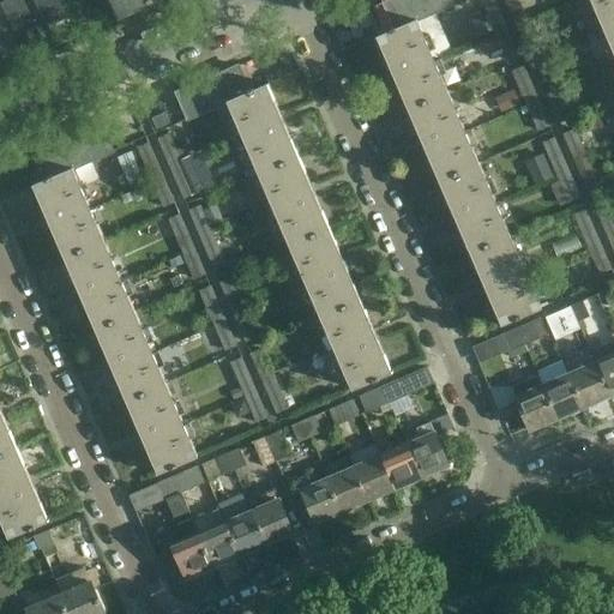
[(7,0),(0,4),(16,32),(25,28),(22,20),(18,13),(14,6),(11,0),(7,0)]
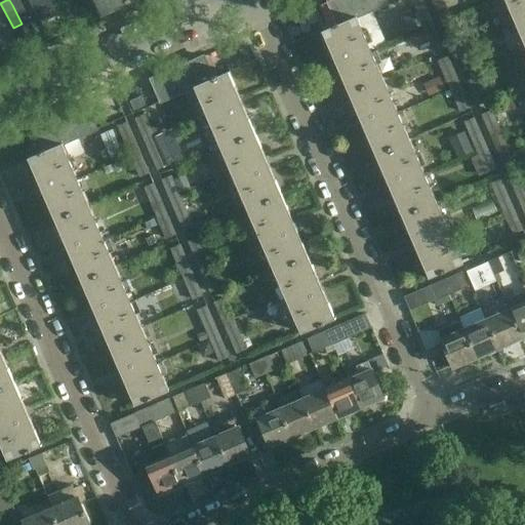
[(97,0),(106,14),(132,0),(97,0)]
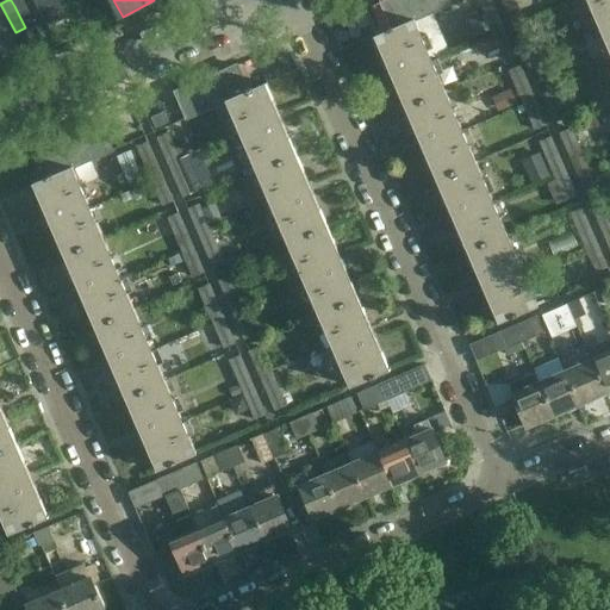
[(415,20),(453,4),(452,0),(388,0),(380,4),(391,27),(386,30),(387,31),(414,20),(415,20)]
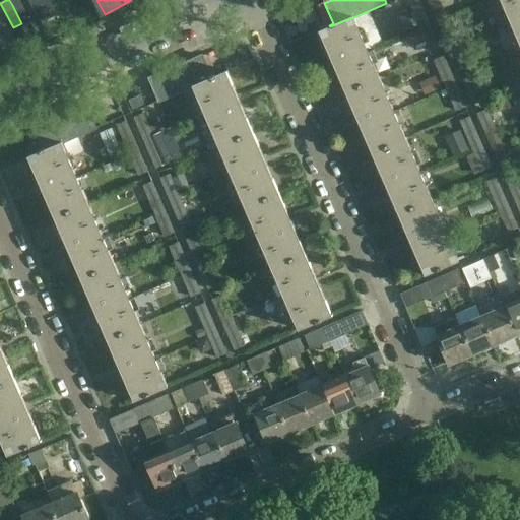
[(417,0),(408,0),(407,1),(411,9),(420,5),(417,0)]
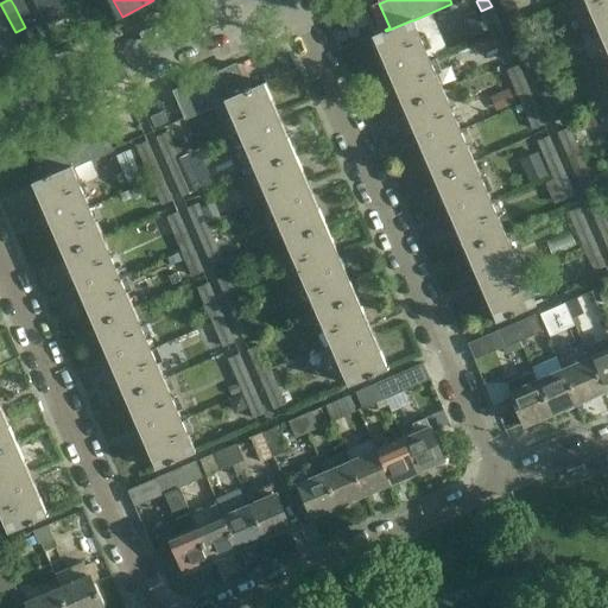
[(512,0),(505,0),(501,2),(505,12),(517,7),(512,0)]
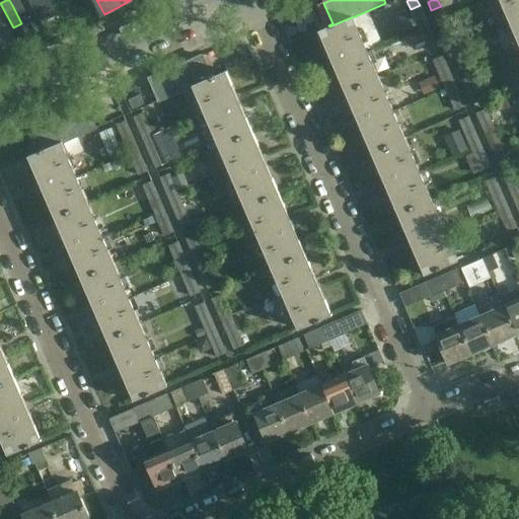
[(518,0),(499,0),(509,22),(518,17),(518,0)]
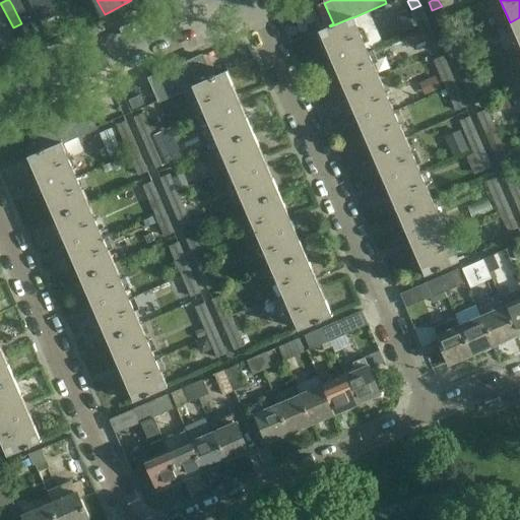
[(23,7),(20,1),(12,5),(15,11),(23,7)]
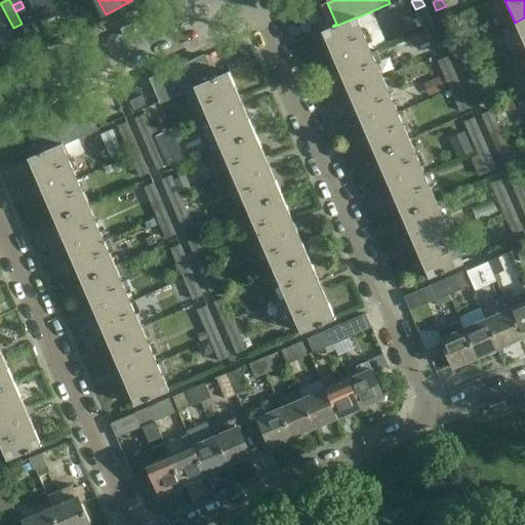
[(31,5),(34,11),(43,7),(40,1),(31,5)]
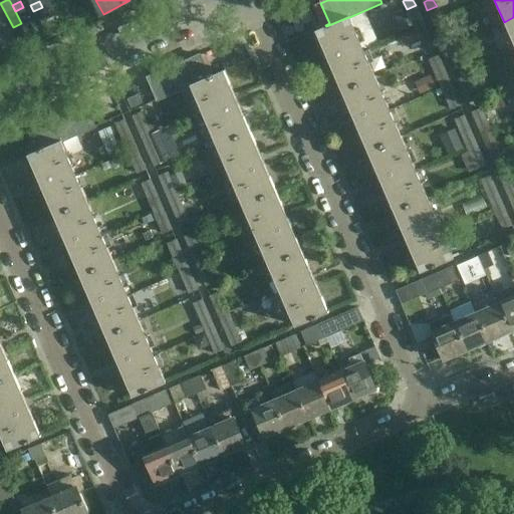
[(48,19),(57,14),(50,3),(42,7),(45,13),(48,19)]
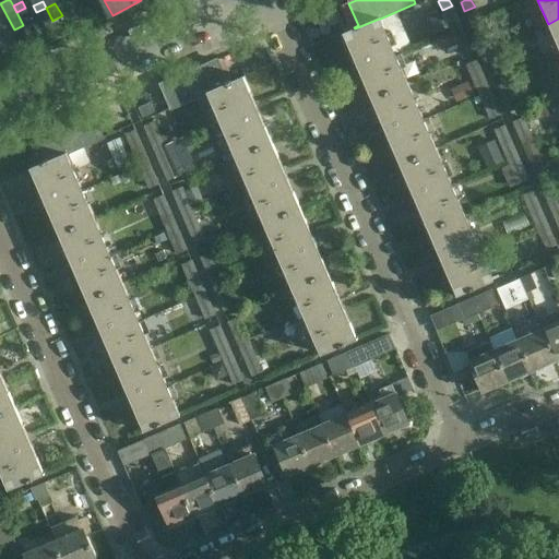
[(452,6),(442,10),(445,19),(456,14),(452,6)]
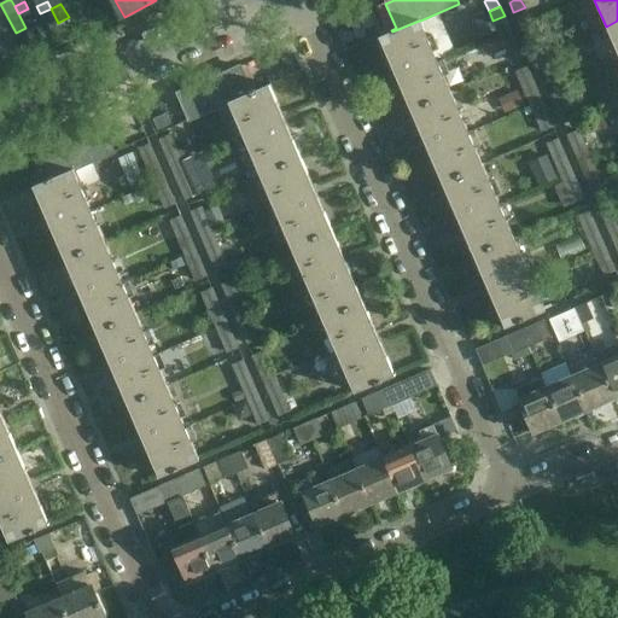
[(525,7),(513,12),(518,22),(529,17),(525,7)]
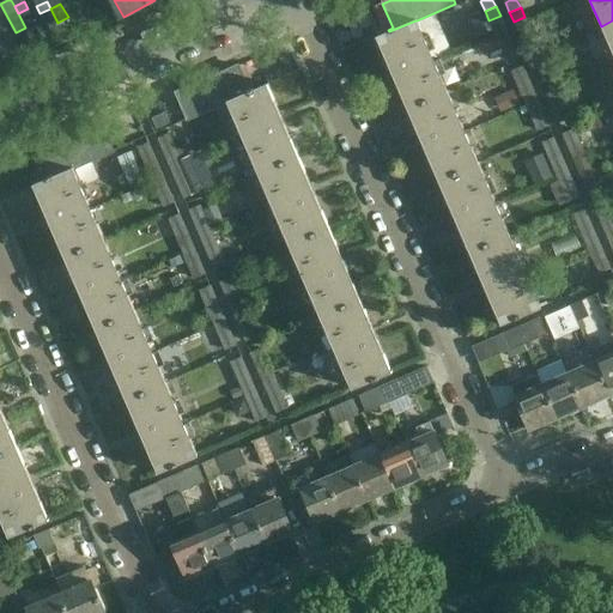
[(31,16),(28,8),(18,13),(22,20),(31,16)]
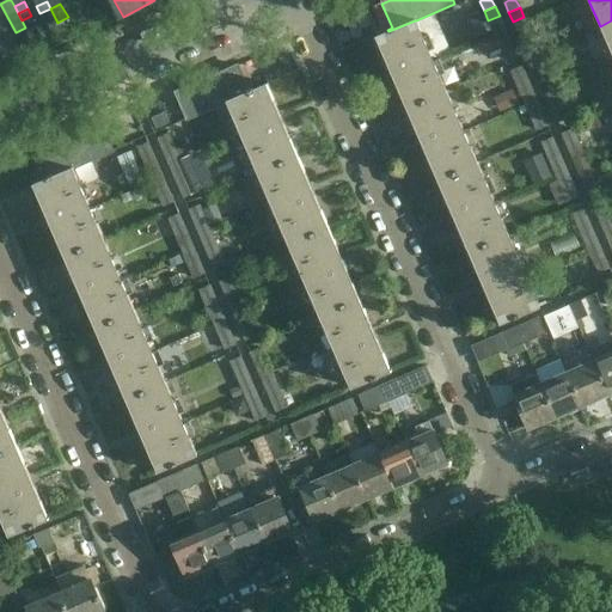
[(40,13),(44,20),(54,16),(50,8),(40,13)]
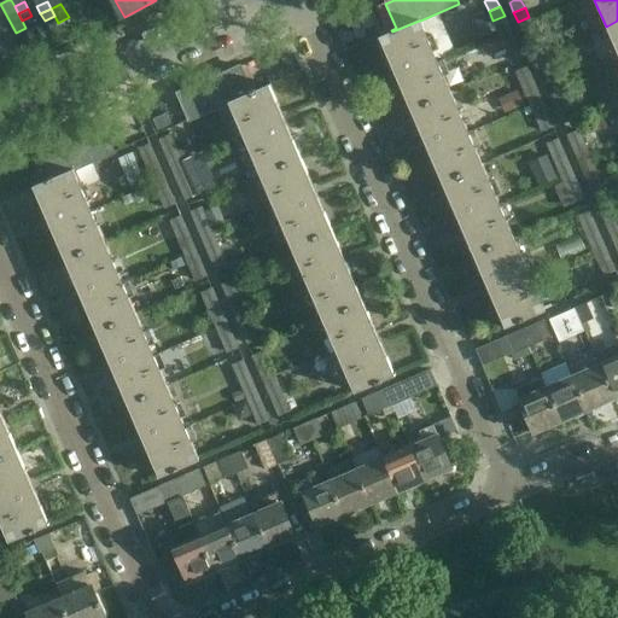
[(25,28),(35,23),(31,16),(22,21),(25,28)]
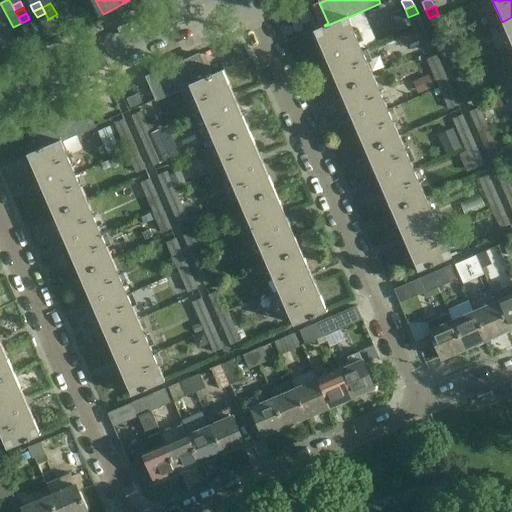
[(40,23),(48,19),(45,13),(37,17),(40,23)]
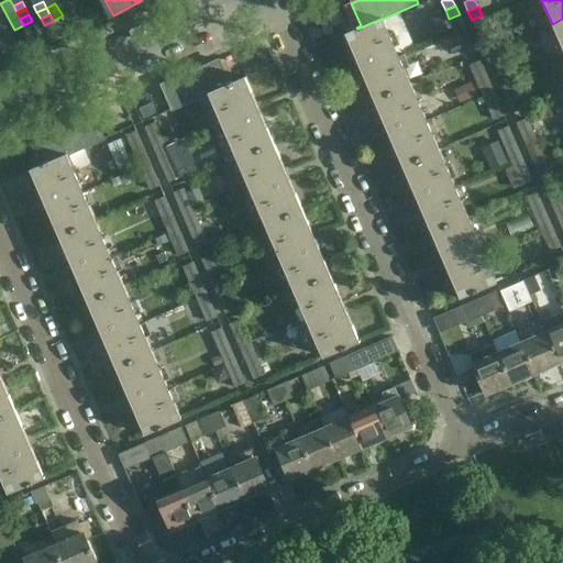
[(460,14),(449,19),(453,28),(463,23),(460,14)]
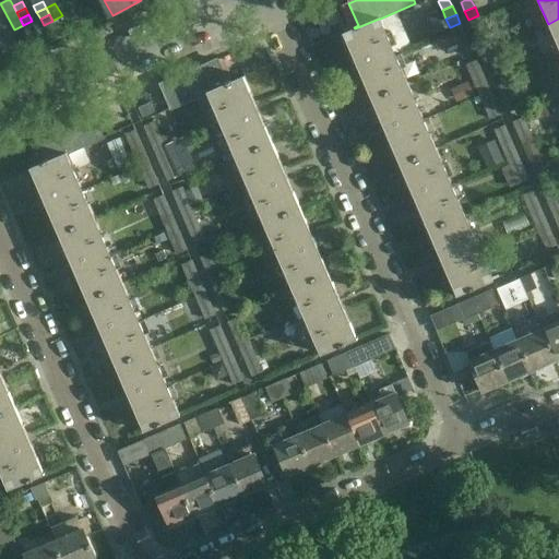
[(478,15),(468,20),(472,28),(483,24),(478,15)]
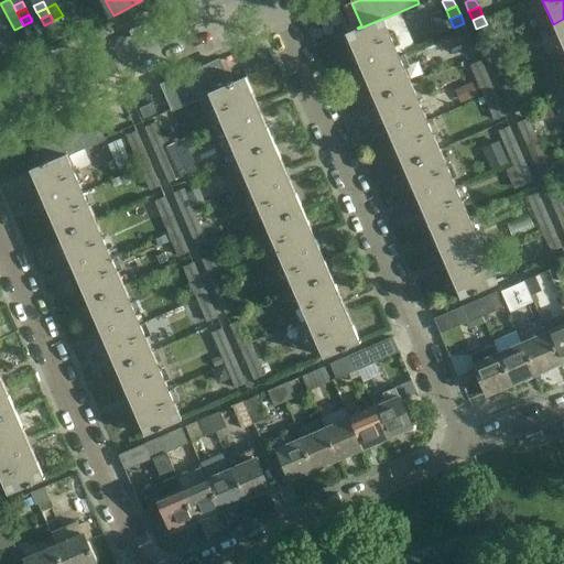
[(347,35),(376,100),(411,85),(383,19),(382,19),(358,29),(345,34),(345,35),(347,35)]
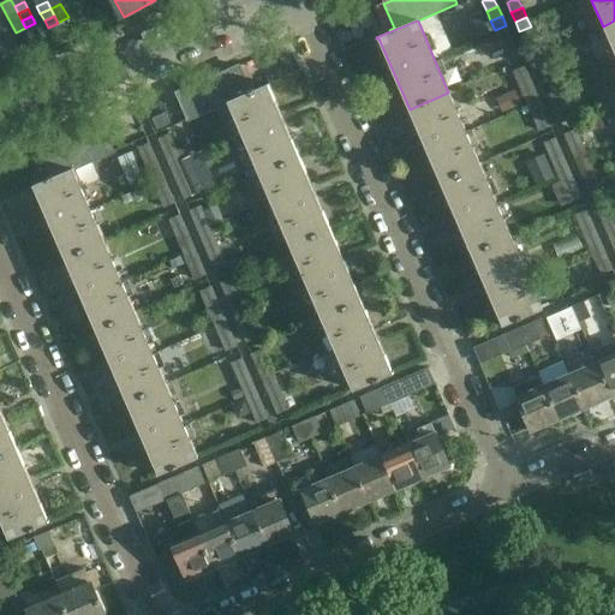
[(614,21),(603,27),(614,54),(614,21)]
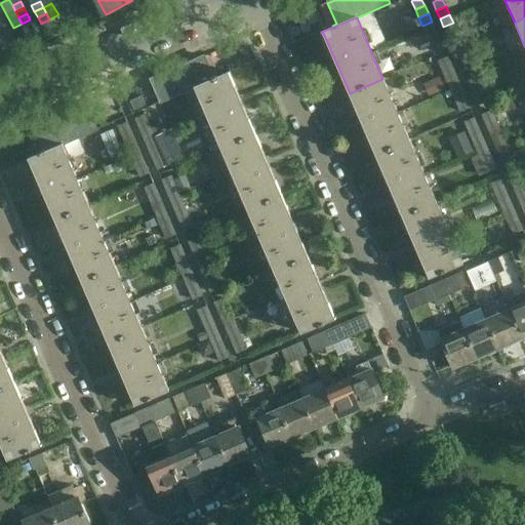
[(432,22),(422,26),(423,29),(426,34),(436,30),(432,22)]
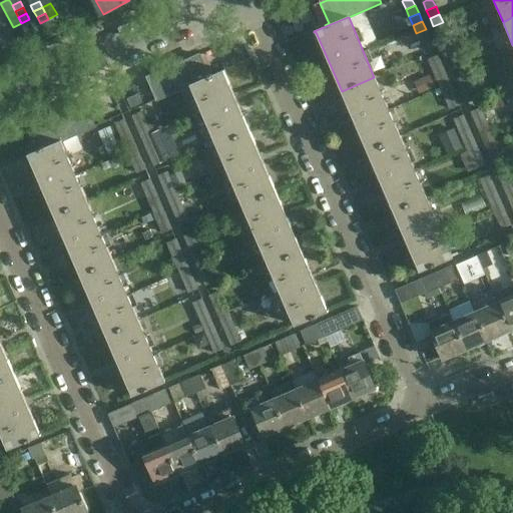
[(443,22),(433,26),(437,34),(446,30),(443,22)]
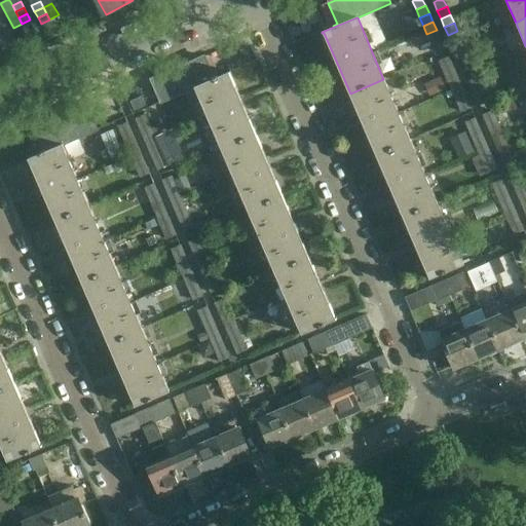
[(428,38),(426,34),(424,29),(407,36),(411,46),(428,38)]
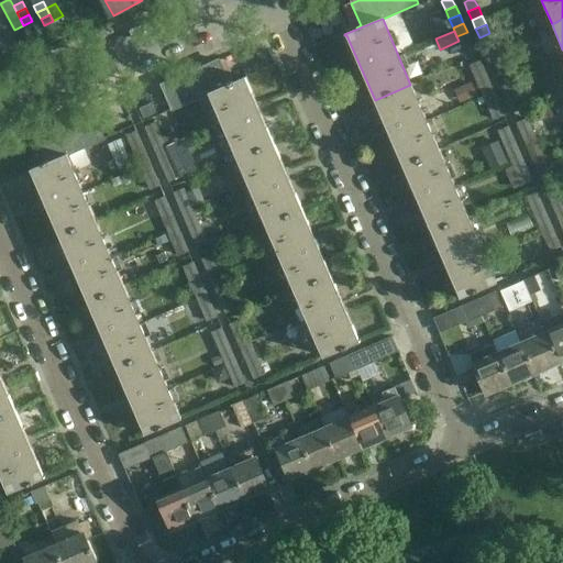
[(467,32),(456,36),(459,41),(461,45),(471,41),(467,32)]
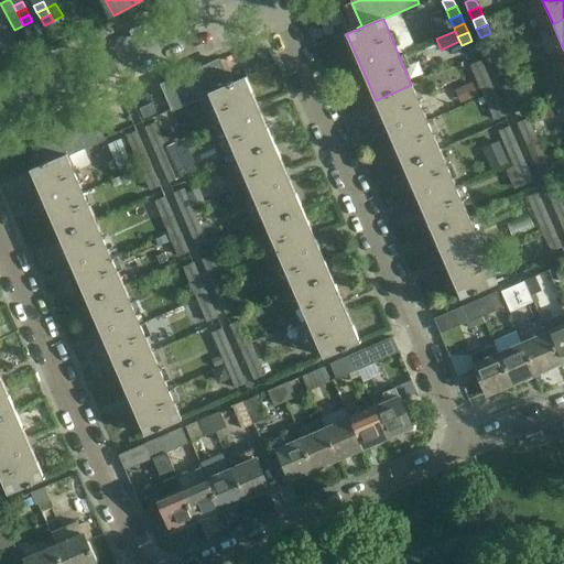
[(484,46),(495,42),(490,33),(480,38),(484,46)]
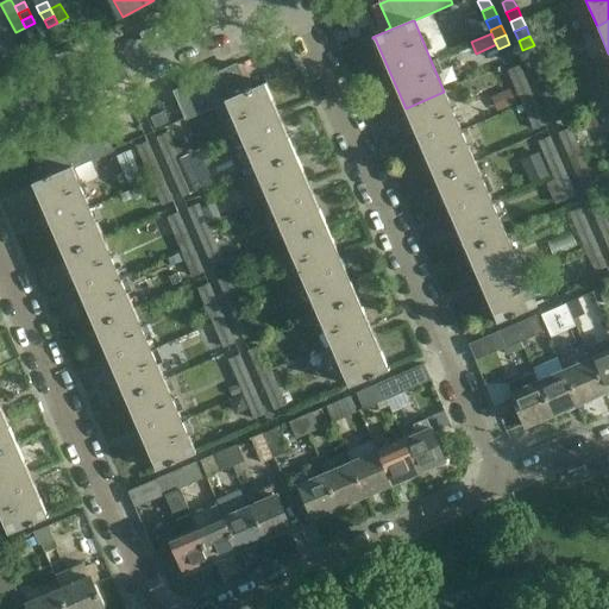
[(502,60),(514,55),(509,44),(498,49),(502,60)]
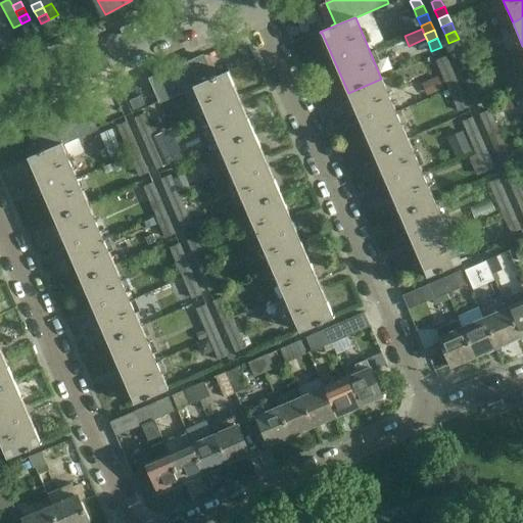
[(463,50),(454,54),(457,62),(467,58),(463,50)]
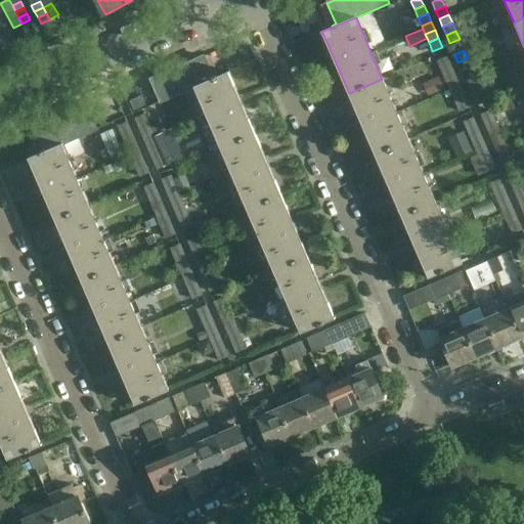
[(161,102),(194,87),(217,77),(216,76),(212,77),(204,56),(150,80),(161,102)]
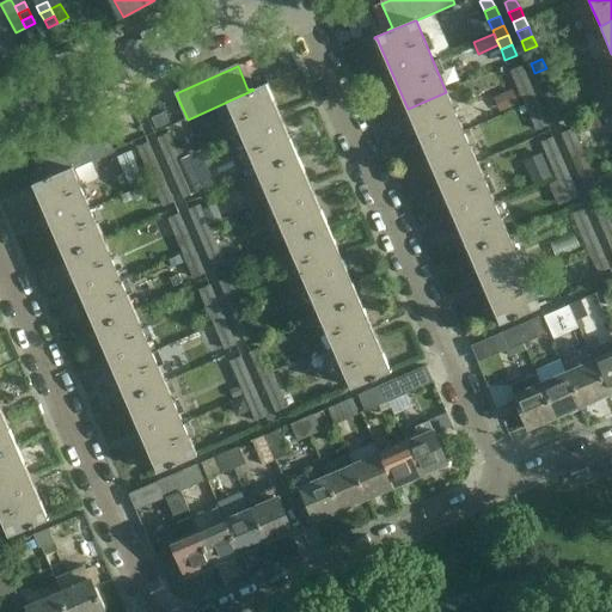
[(514,81),(526,77),(521,67),(510,72),(514,81)]
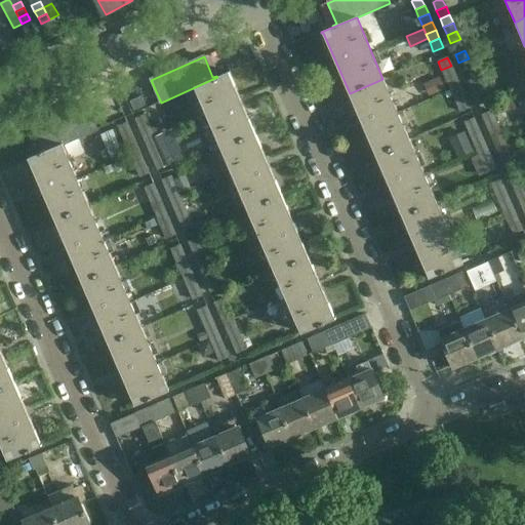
[(469,58),(458,63),(462,71),(472,67),(469,58)]
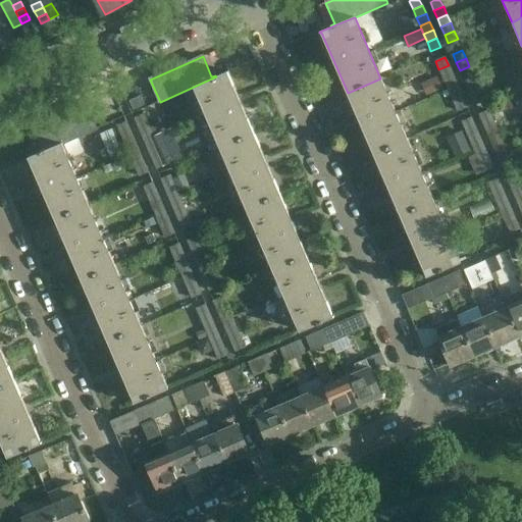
[(438,69),(442,77),(452,73),(449,65),(438,69)]
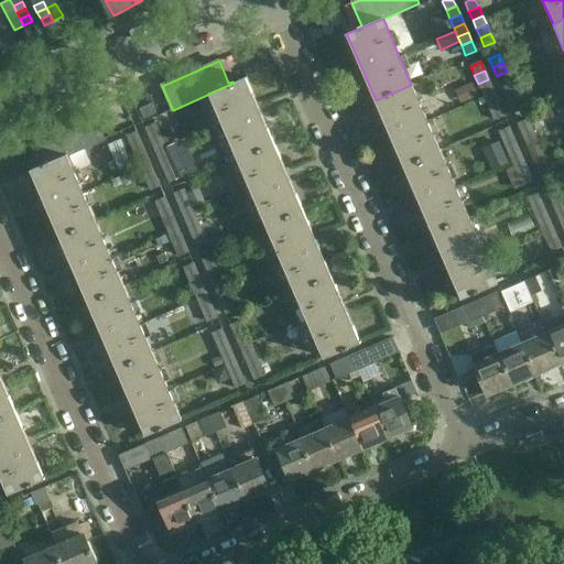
[(507,72),(497,76),(500,85),(511,80),(507,72)]
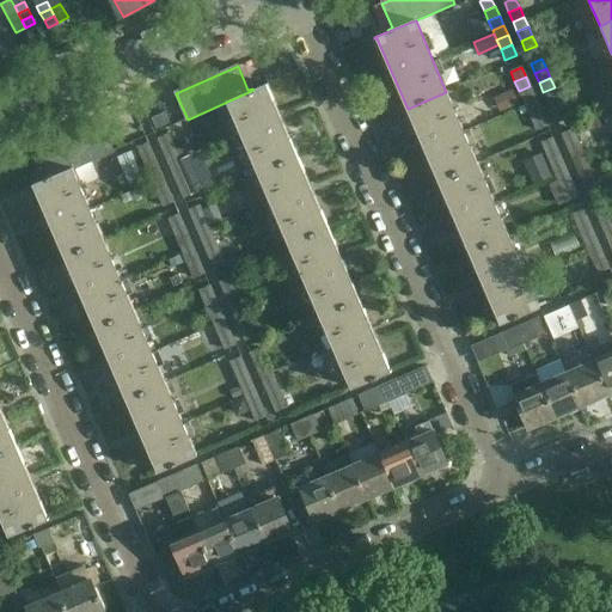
[(227,102),(245,144),(258,173),(298,157),(268,86),(269,85),(268,84),(254,90),(227,102)]
